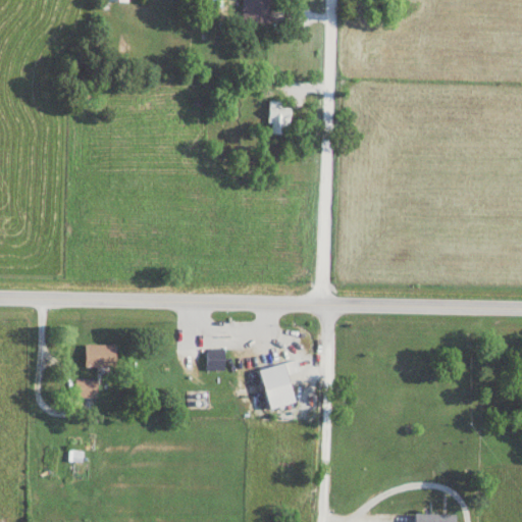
[(270,22),(270,0),(241,0),(242,22),(270,22)]
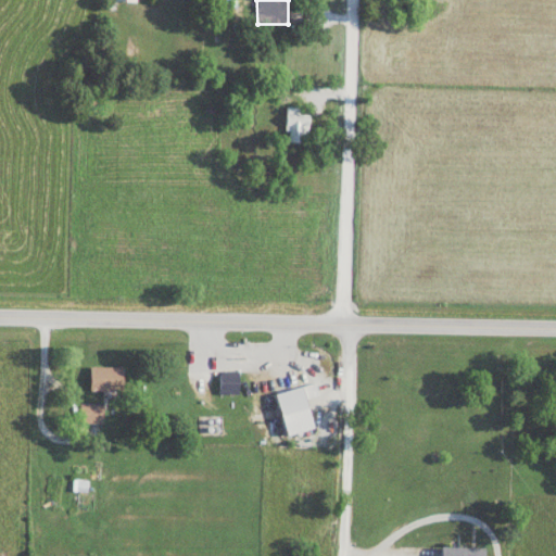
[(308,141),(308,108),(285,108),(285,141),(308,141)]
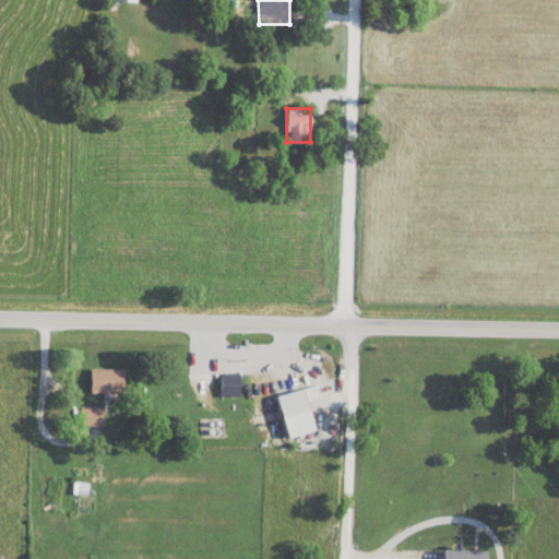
[(91,392),(123,392),(123,368),(91,368),(91,392)]
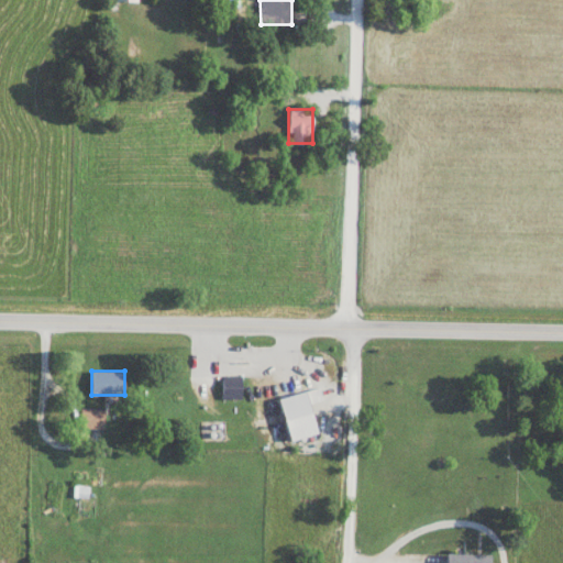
[(262,375),(222,375),(222,400),(262,400),(262,375)]
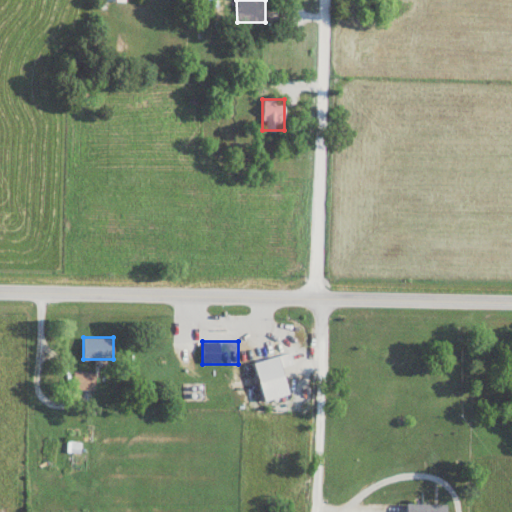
[(94,371),(73,371),(73,388),(94,388),(94,371)]
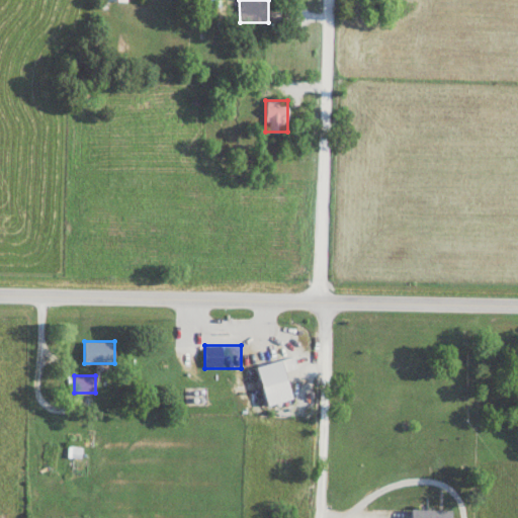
[(67,455),(80,457),(81,448),(69,446),(67,455)]
